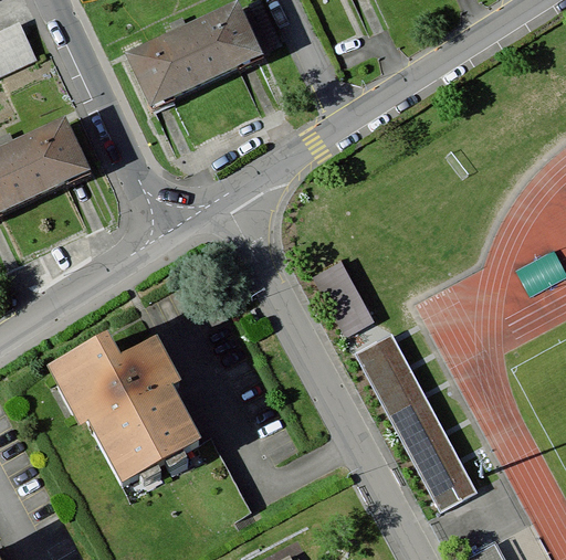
[(241,0),(127,52),(154,107),(269,54),(243,0),(241,0)]
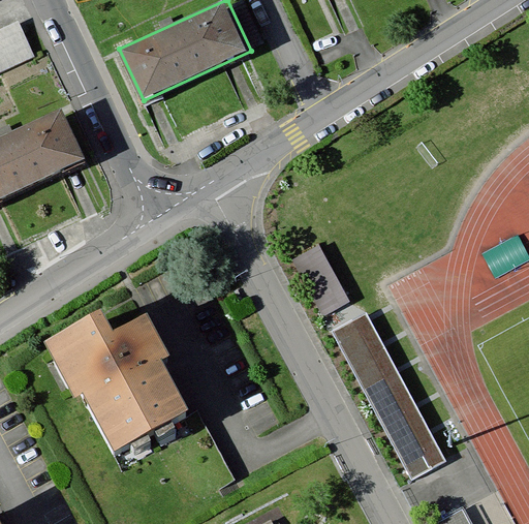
[(19,23),(0,30),(0,68),(32,55),(19,23)]
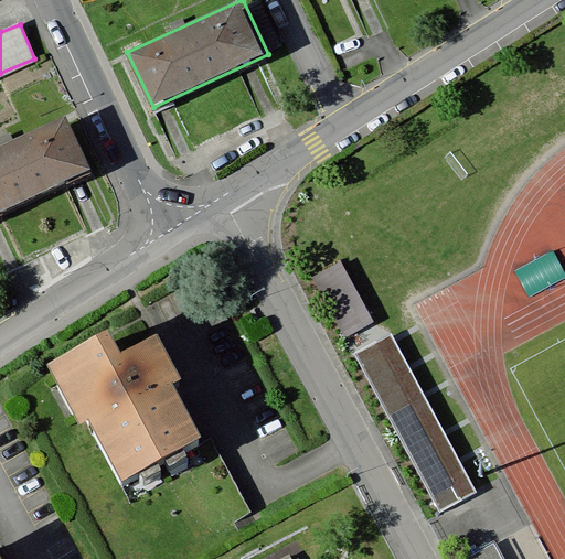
[(62,117),(0,143),(0,210),(86,172),(62,117)]
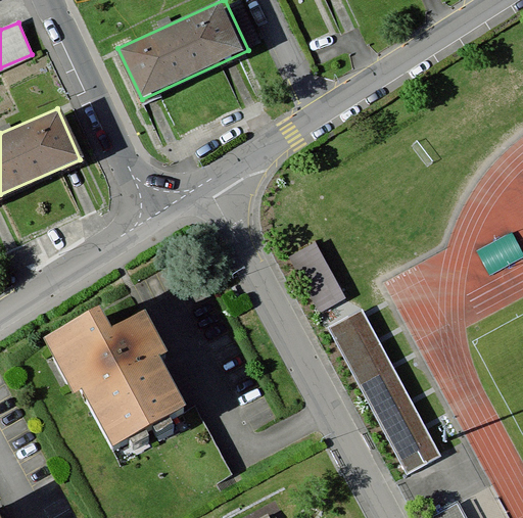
[(316,243),(289,256),(318,312),(344,298),(316,243)]
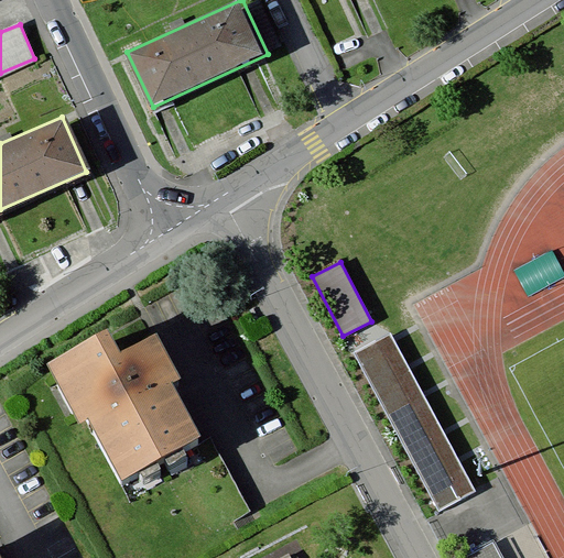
[(358,352),(443,506),(476,488),(391,335),(358,352)]
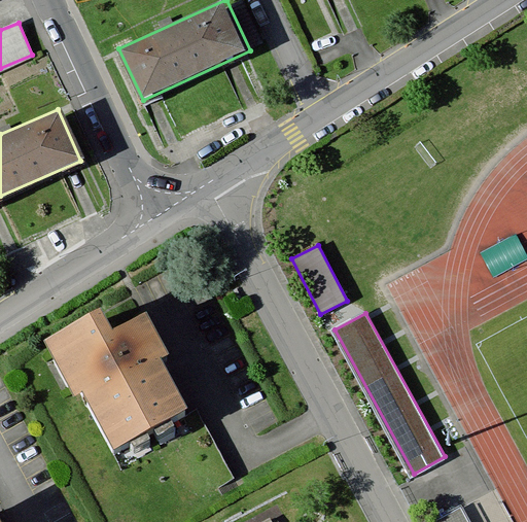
[(100,318),(51,344),(111,458),(176,423),(149,372),(166,363),(145,324),(113,342),(100,318)]
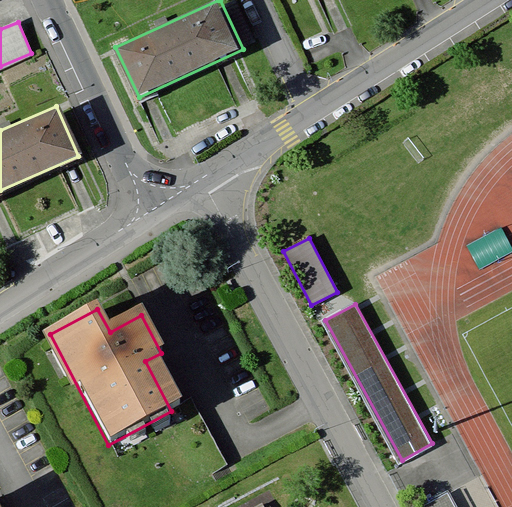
[(456,506),(448,490),(416,506),(456,506)]
